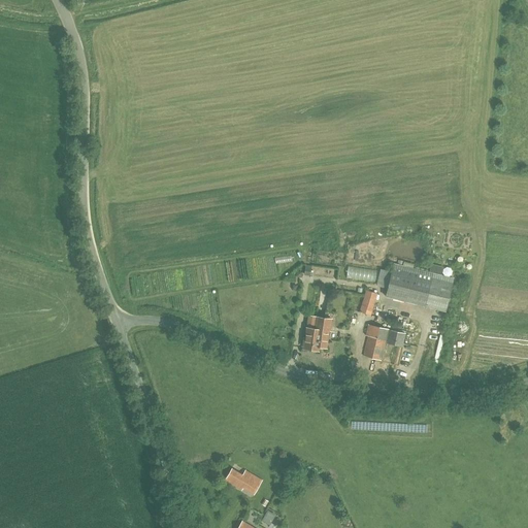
[(454,277),(394,263),(386,295),(447,310),(454,277)]
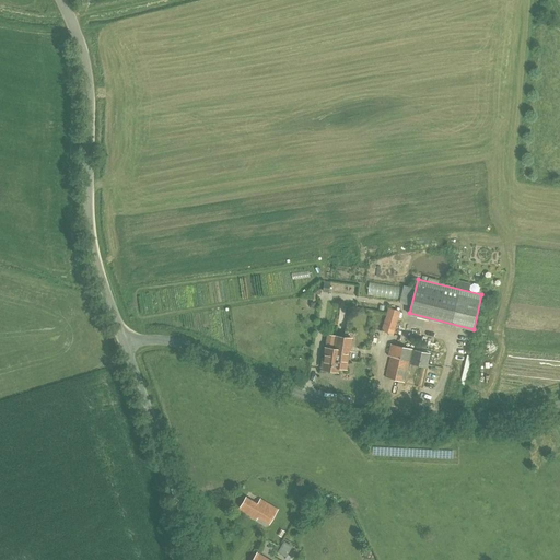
[(399,311),(388,307),(382,329),(392,333),(399,311)]
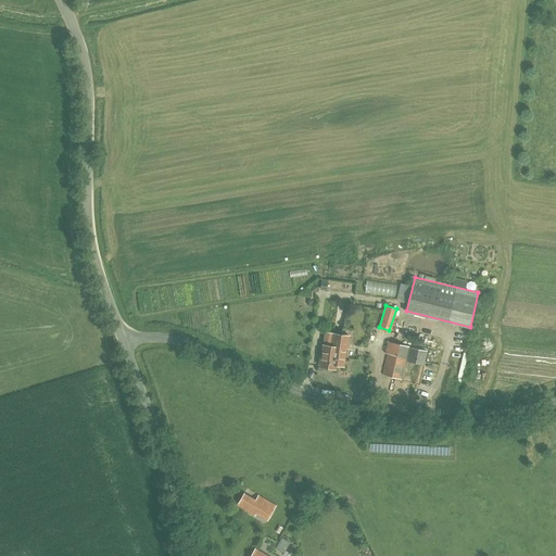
[(343,366),(346,344),(348,344),(349,337),(333,335),(331,346),(324,345),(321,356),(319,357),(319,363),(320,365),(320,366),(335,368),(336,364),(343,366)]
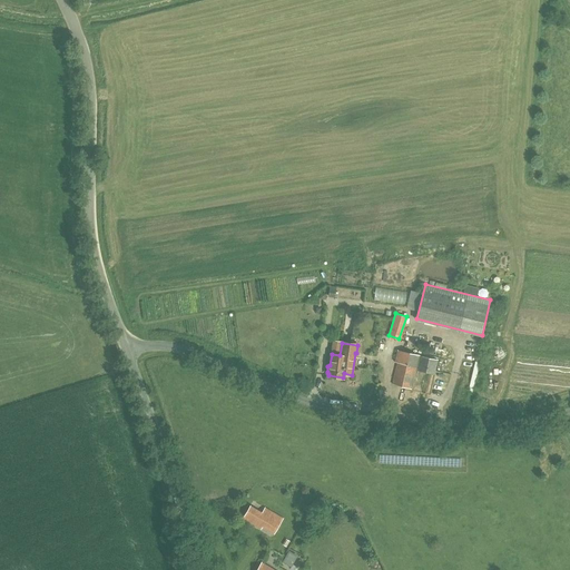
[(438,360),(397,351),(395,362),(397,362),(392,383),(430,394),(438,360)]
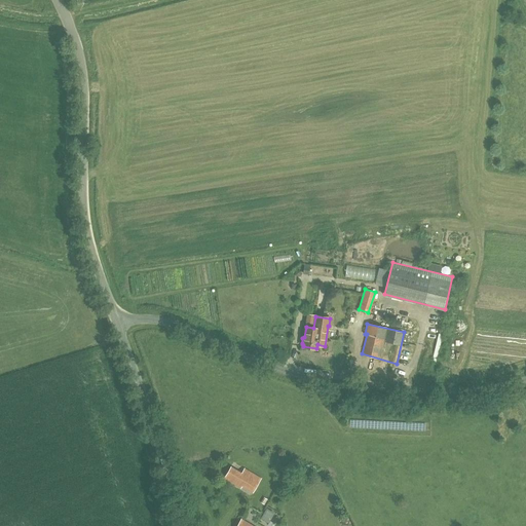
[(228,472),(224,478),(240,487),(241,485),(253,492),(259,481),(242,471),(241,474),(230,467),(228,472)]
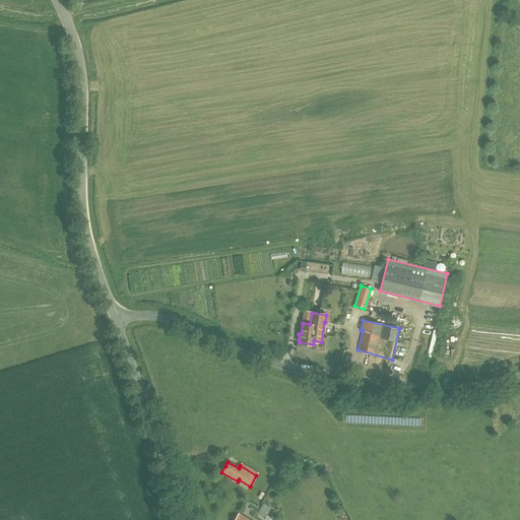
[(264,504),(259,512),(263,515),(265,511),(266,511),(269,507),(264,504)]
